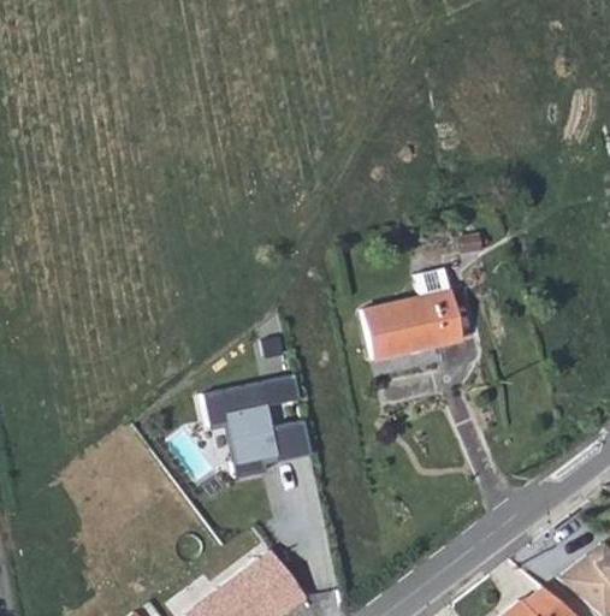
[(462,254),(475,252),(472,235),(460,237),(462,254)]
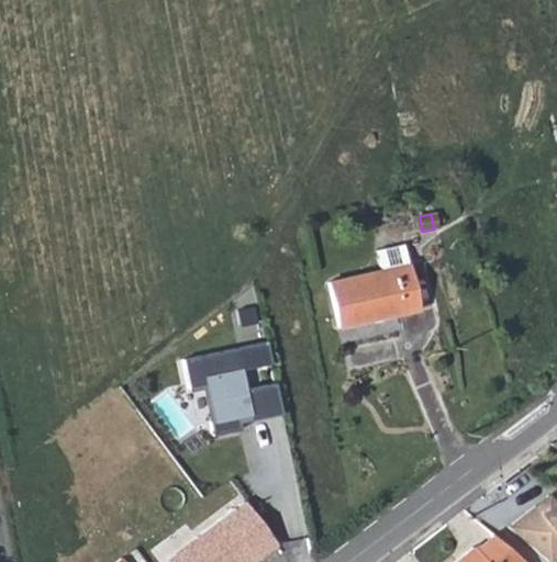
[(385,270),(331,281),(342,328),(421,310),(407,244),(380,249),(385,270)]
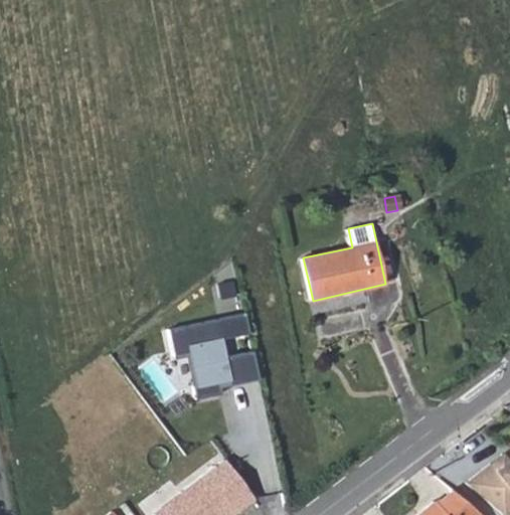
[(248,322),(247,313),(170,328),(175,355),(190,352),(196,385),(194,385),(196,398),(220,394),(218,383),(229,381),(230,385),(260,379),(248,322)]
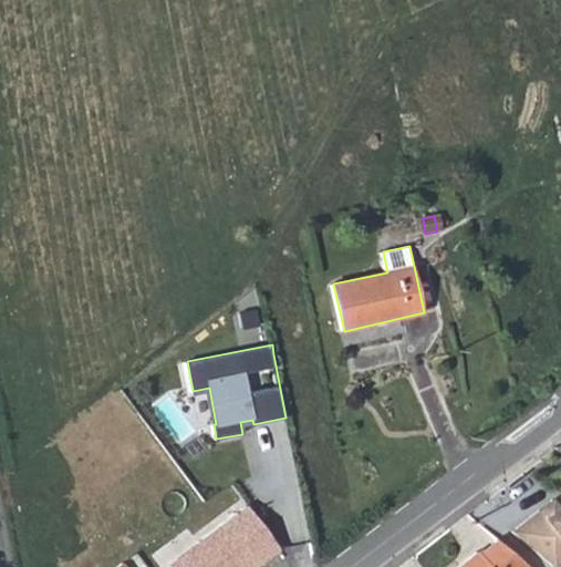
[(550,517),(560,509),(560,503),(557,500),(544,509),(550,517)]
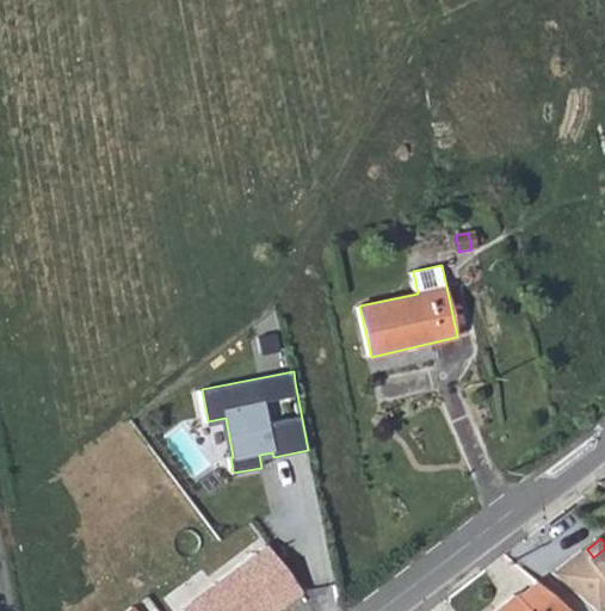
[(218,593),(195,610),(283,610),(303,597),(267,549),(215,590),(218,593)]
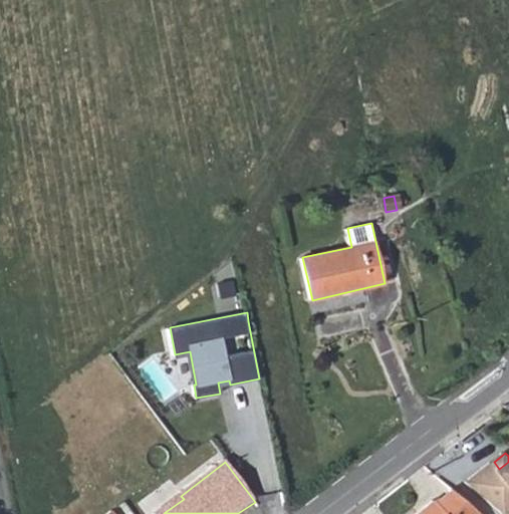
[(508,462),(499,469),(494,462),(469,482),(507,513),(508,512),(508,462)]
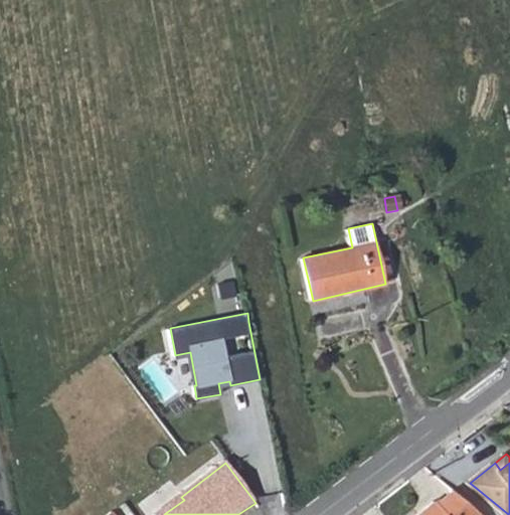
[(485,514),(456,490),(440,503),(437,501),(418,514),(485,514)]
